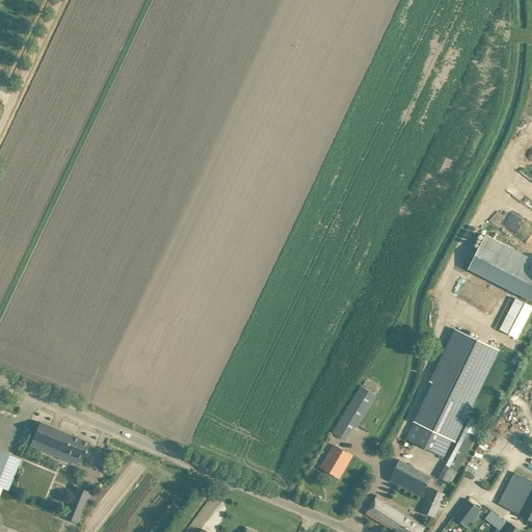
[(531,259),(485,235),(468,269),(531,302),(531,259)]
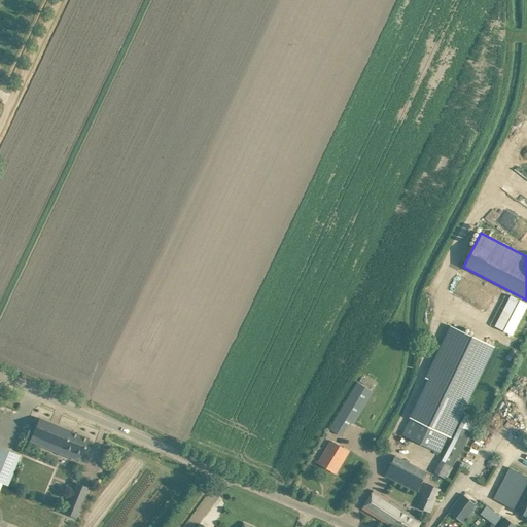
[(430,378),(403,435),(440,453),(463,403),(465,405),(493,346),(452,326),(428,377),(430,378)]
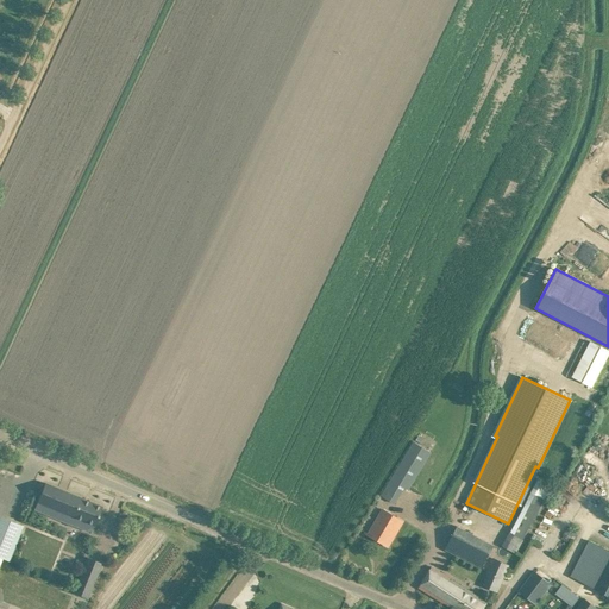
[(414,444),(382,496),(395,503),(400,495),(405,488),(408,490),(431,452),(414,443),(414,444)]
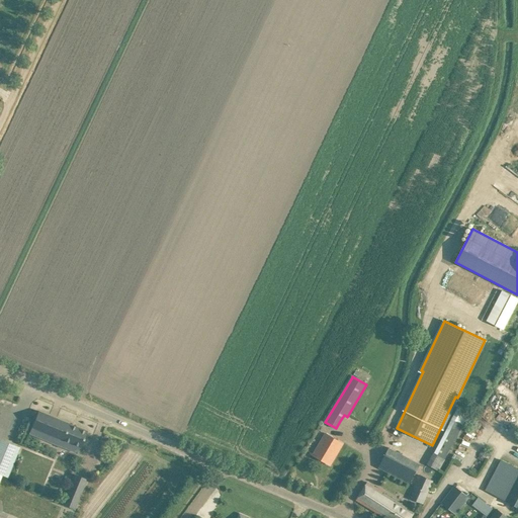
[(456,410),(427,463),(439,469),(468,415),(456,409),(456,410)]
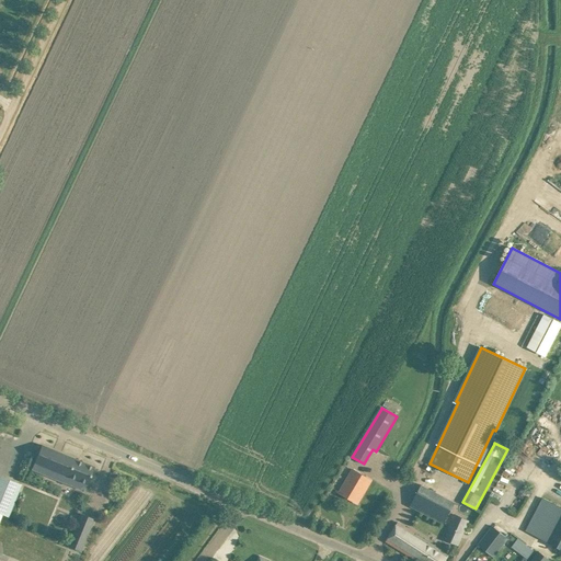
[(42,445),(32,469),(65,483),(65,482),(84,491),(94,467),(42,445)]
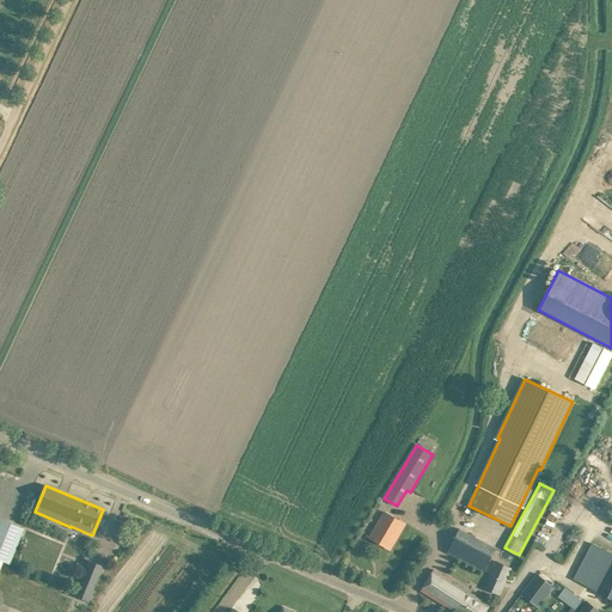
[(385,510),(377,526),(369,537),(390,549),(405,522),(385,510)]
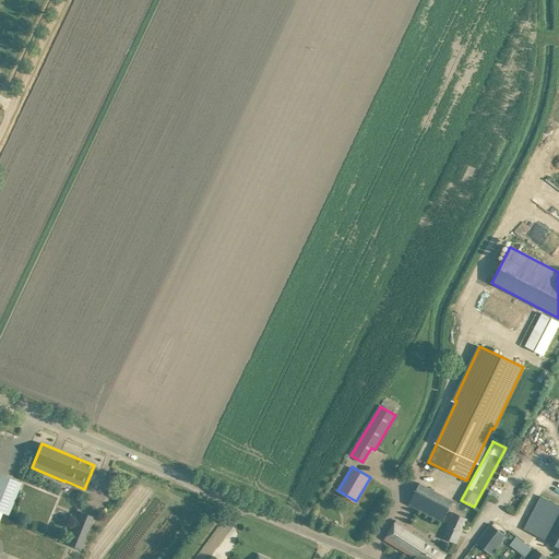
[(497,504),(508,509),(515,491),(506,486),(511,475),(499,470),(488,494),(499,499),(497,504)]
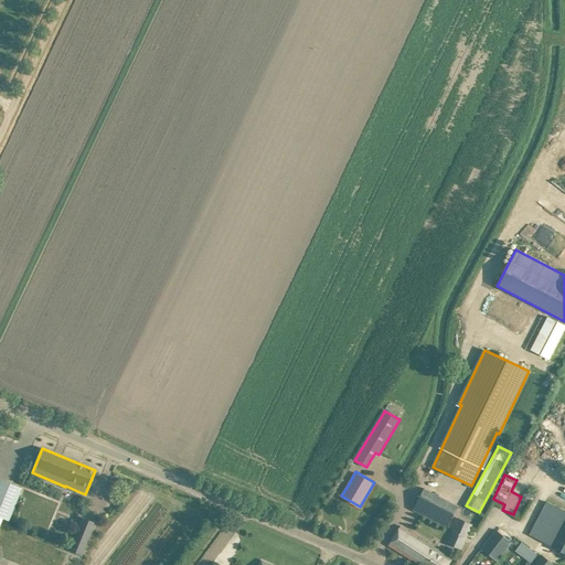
[(9,522),(21,489),(0,479),(0,523),(2,519),(9,522)]
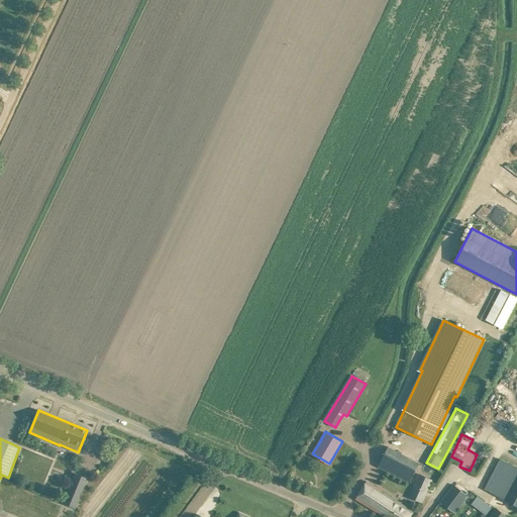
[(420,463),(389,446),(379,466),(410,483),(420,463)]
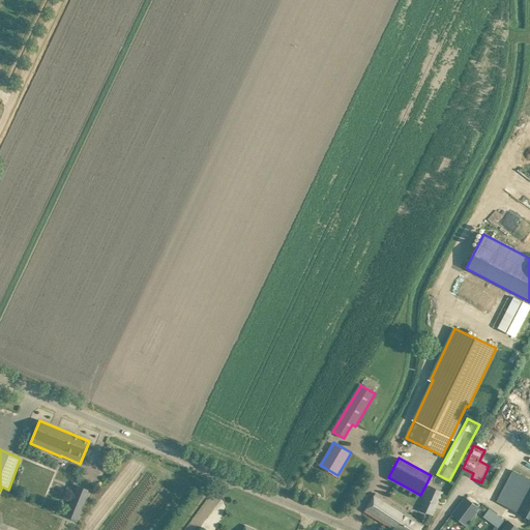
[(493,461),(491,465),(498,469),(499,469),(503,463),(499,461),(498,463),(493,461)]
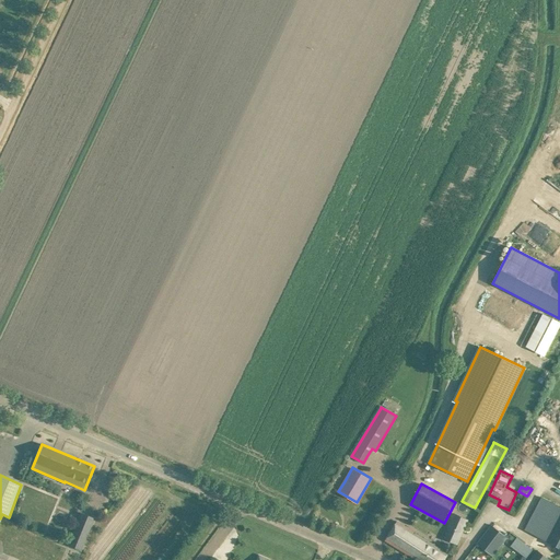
[(559,505),(543,497),(525,531),(559,548),(559,505)]
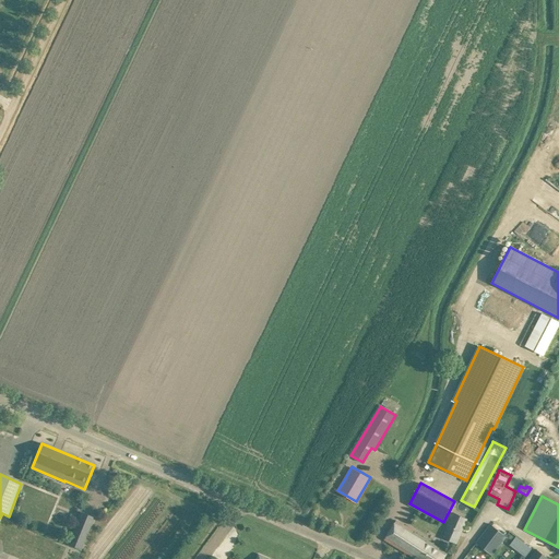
[(80,512),(67,544),(81,550),(94,518),(80,512)]
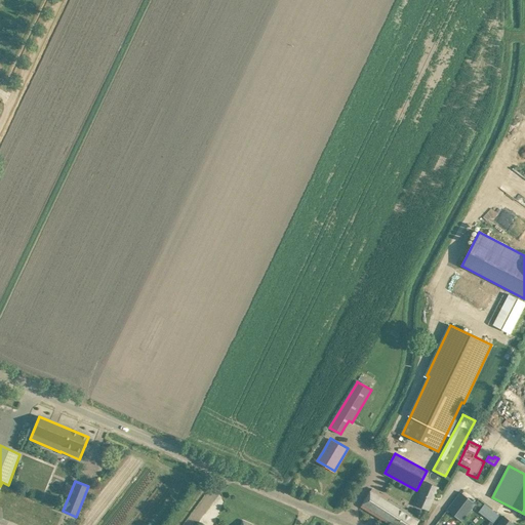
[(415,506),(428,512),(439,487),(426,482),(415,506)]
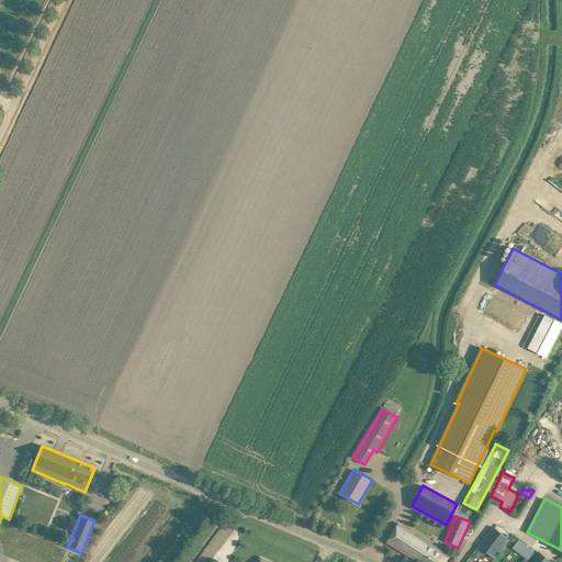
[(398,524),(393,532),(386,542),(418,561),(445,561),(449,557),(436,548),(436,547),(398,524)]
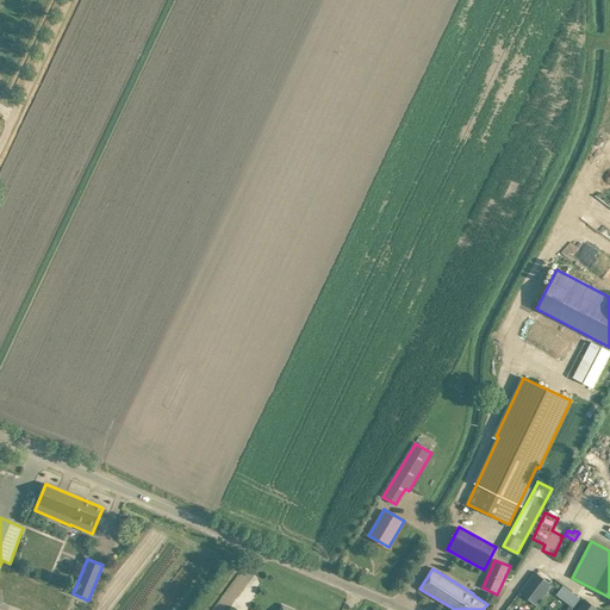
[(521,593),(537,605),(553,585),(535,573),(521,593)]
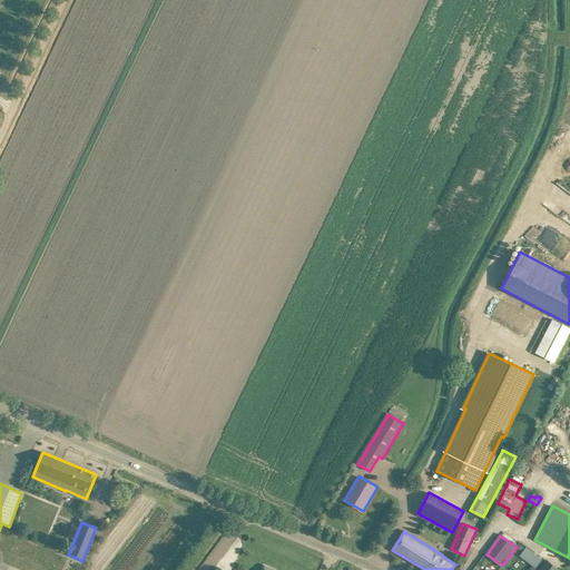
[(559,569),(560,569),(547,560),(539,569),(559,569)]
